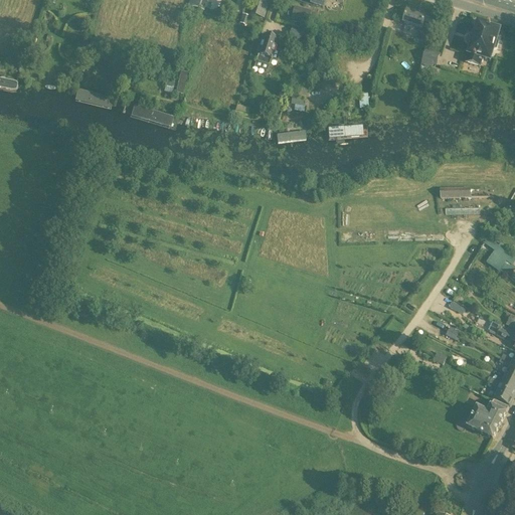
[(189,0),(187,7),(204,12),(207,0),(189,0)]
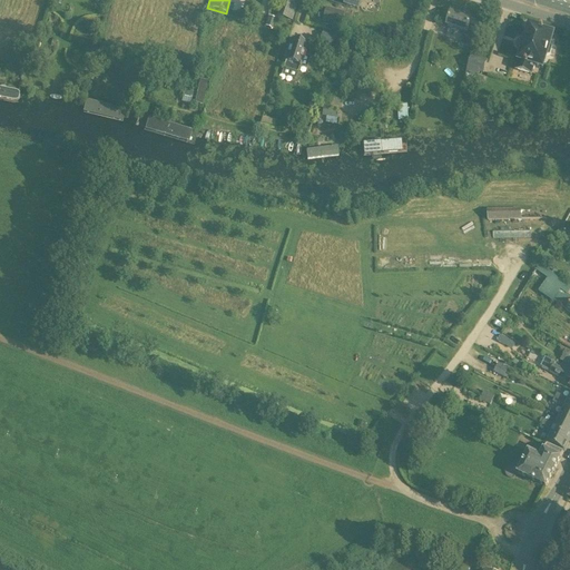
[(284,0),(279,15),(294,19),(300,1),(297,0),(284,0)]
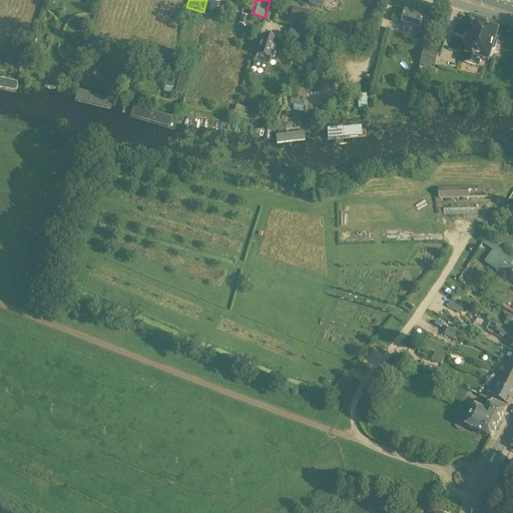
[(340,0),(341,0),(291,0),(314,7),(321,9),(323,0),(340,0)]
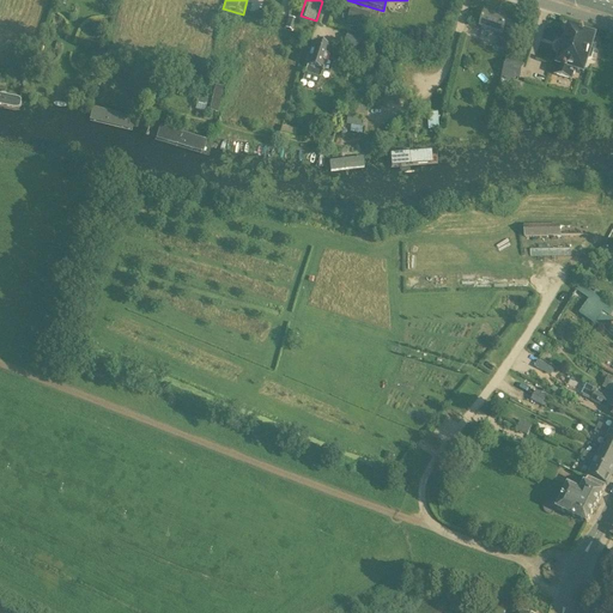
[(365,29),(370,13),(350,8),(346,24),(365,29)]
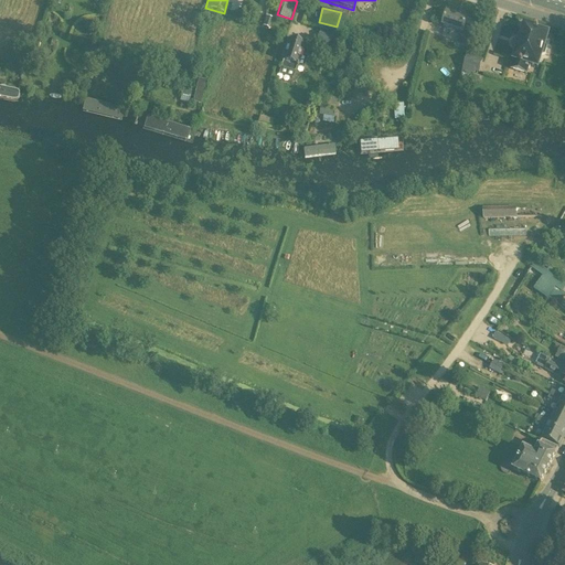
[(464,32),(468,19),(460,16),(457,16),(446,11),(441,25),(464,32)]
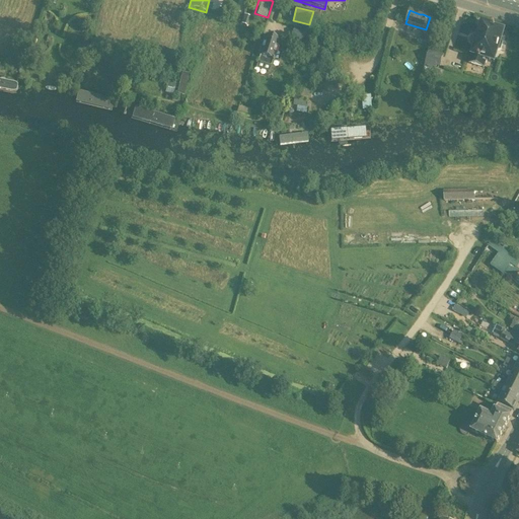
[(249,16),(244,14),(241,24),(246,26),(249,16)]
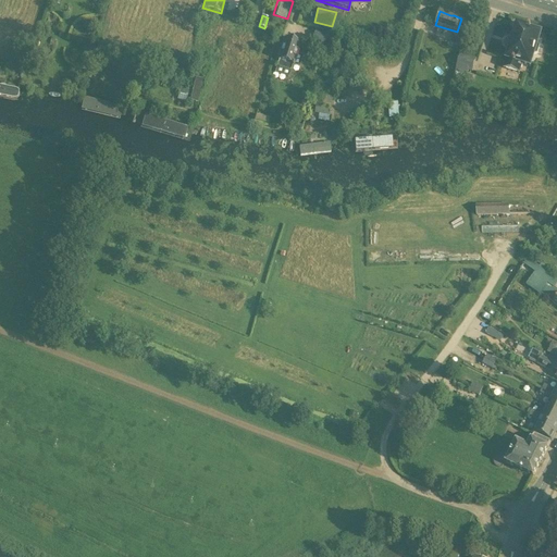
[(536,45),(540,34),(517,26),(514,37),(510,36),(507,48),(510,49),(507,60),(508,60),(506,67),(518,71),(520,63),(530,65),(533,56),(537,54),(540,47),(536,45)]
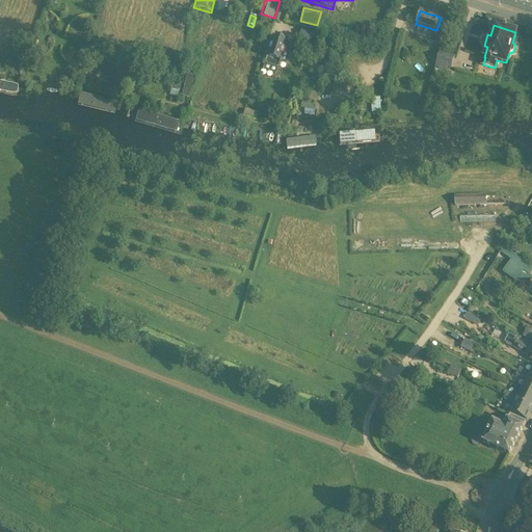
[(313,32),(307,30),(306,32),(300,30),(297,43),(302,44),(309,46),(313,32)]
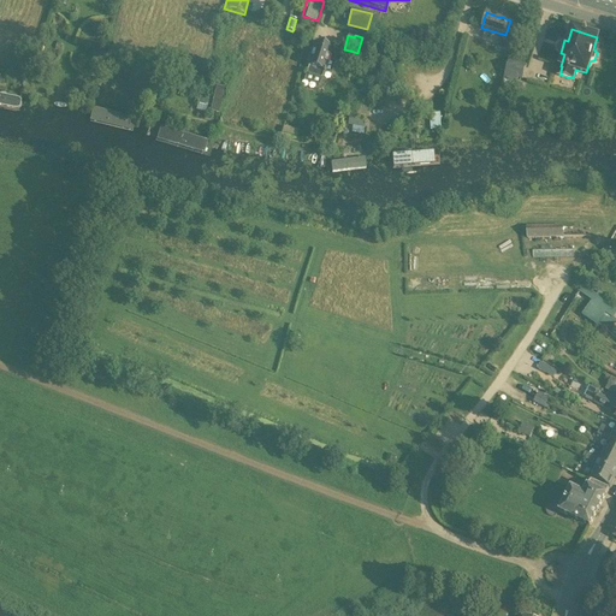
[(321,80),(323,72),(327,58),(331,49),(315,43),(308,66),(306,75),(321,80)]
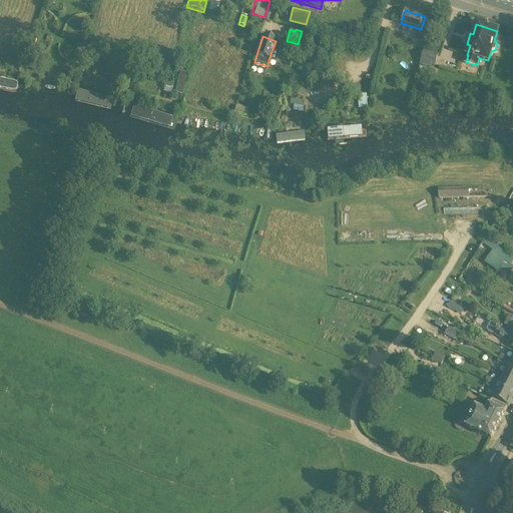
[(83,73),(87,62),(78,59),(82,47),(78,46),(74,59),(79,60),(76,71),(83,73)]
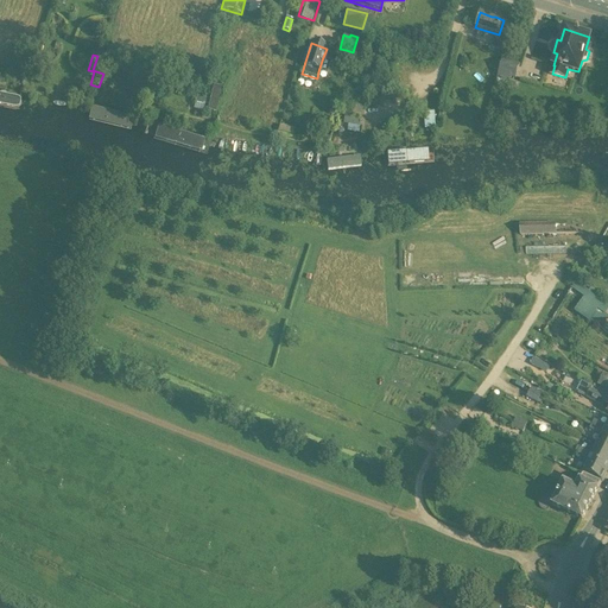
[(515,78),(519,64),(502,59),(496,78),(510,83),(511,77),(515,78)]
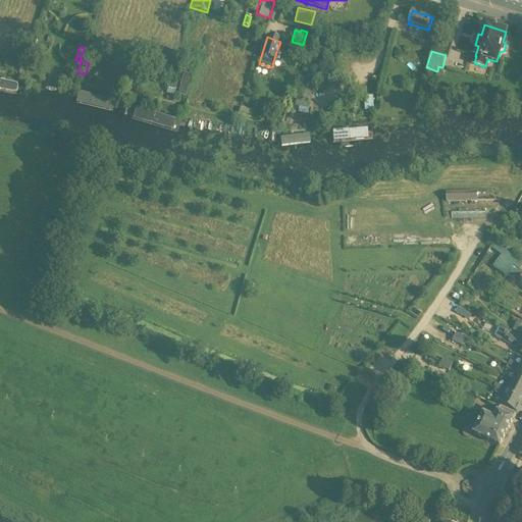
[(0,68),(0,90),(16,94),(19,72),(0,68)]
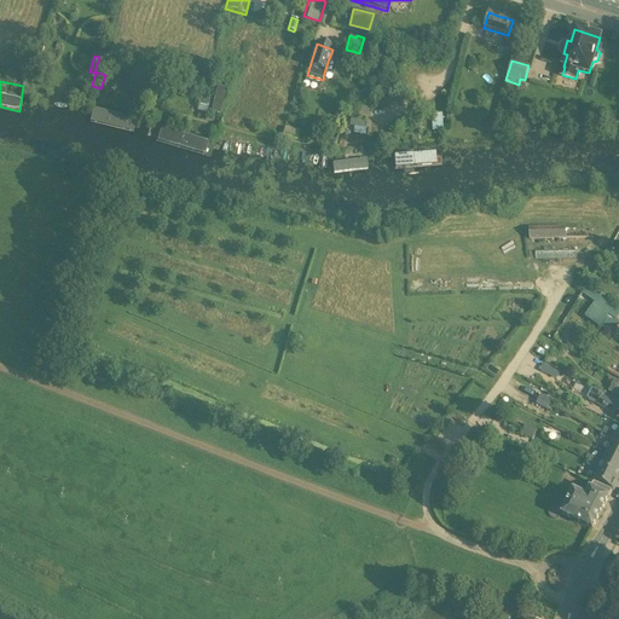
[(219,115),(225,88),(217,87),(214,102),(209,100),(208,106),(213,106),(212,113),(219,115)]
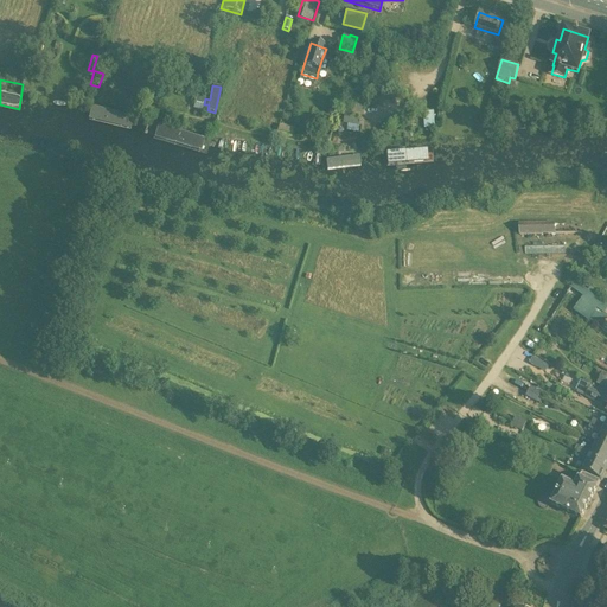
[(205,98),(197,96),(193,108),(203,110),(204,104),(205,98)]
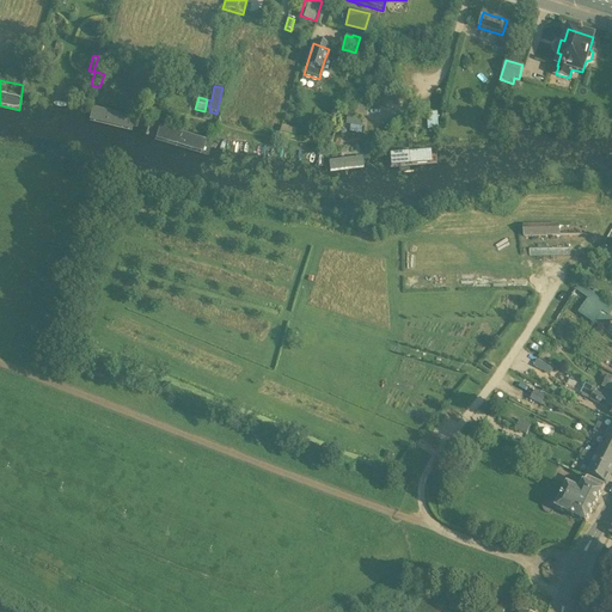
[(93,101),(87,120),(130,129),(135,110),(93,101)]
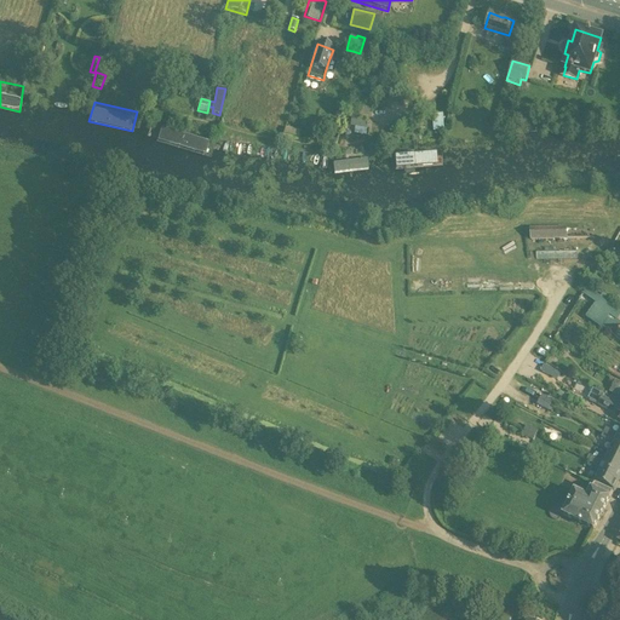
[(434,115),(431,115),(432,132),(442,131),(441,114),(434,115)]
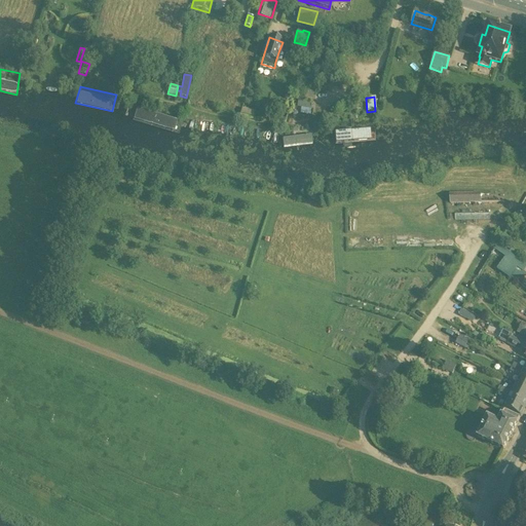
[(138,98),(132,119),(178,133),(183,109),(138,98)]
